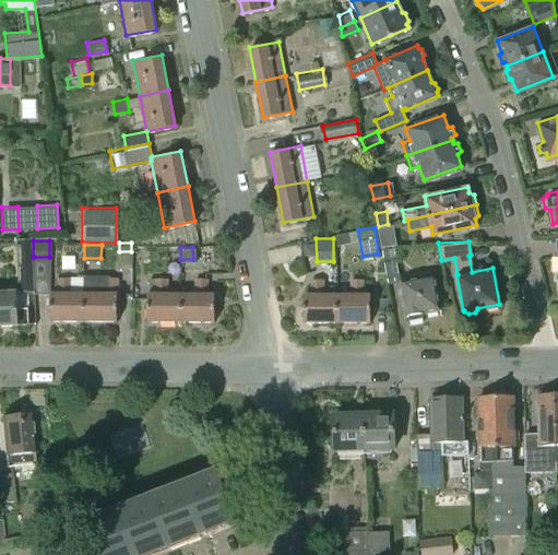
[(395,247),(381,248),(384,274),(399,272),(395,247)]
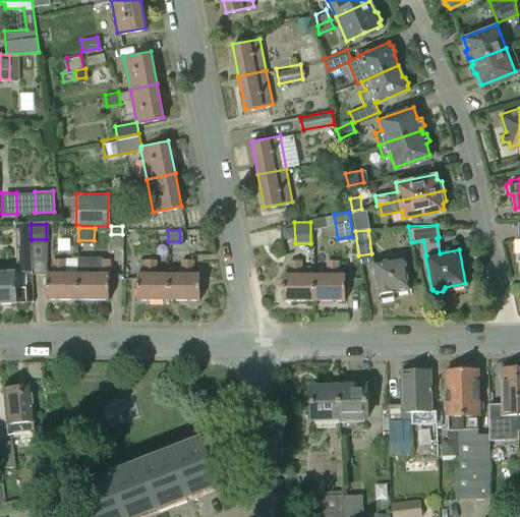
[(31,239),(32,260),(32,272),(46,272),(46,239),(32,239),(31,239)]
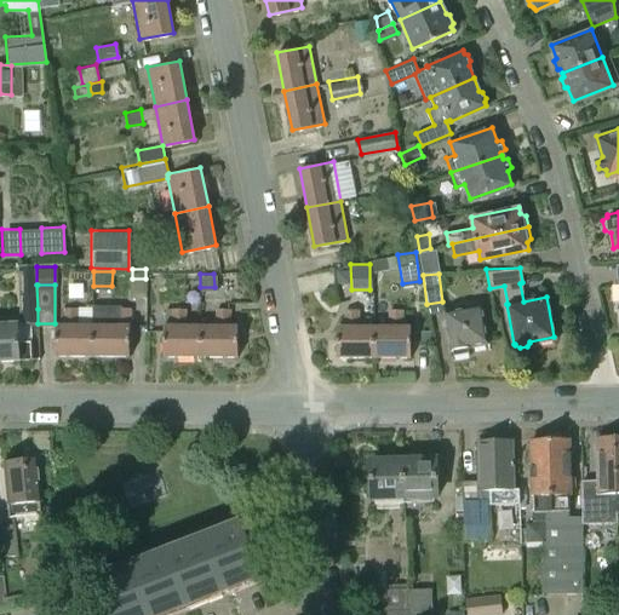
[(466,346),(488,343),(481,304),(443,311),(450,349),(453,349),(453,354),(468,351),(466,346)]
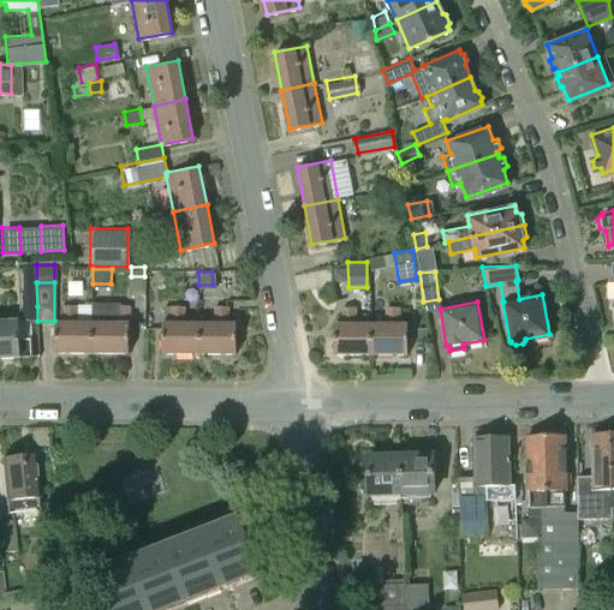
[(91,321),(91,352),(127,352),(127,322),(120,322),(120,305),(91,305),(91,321)]
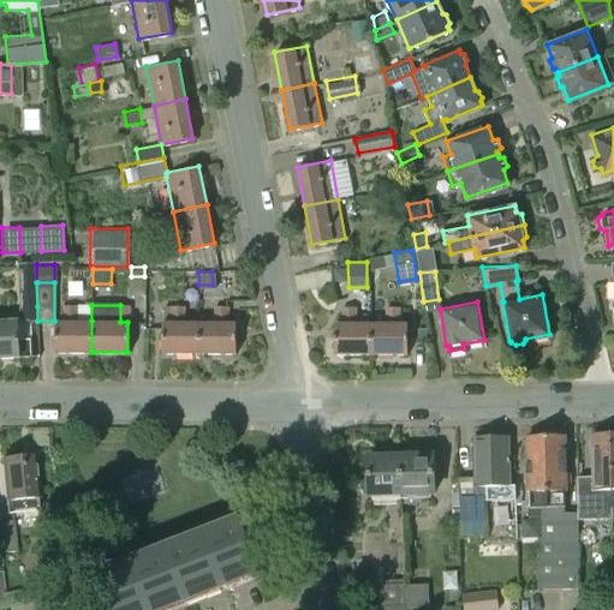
[(161,305),(161,352),(198,352),(198,321),(183,321),(183,305),(161,305)]
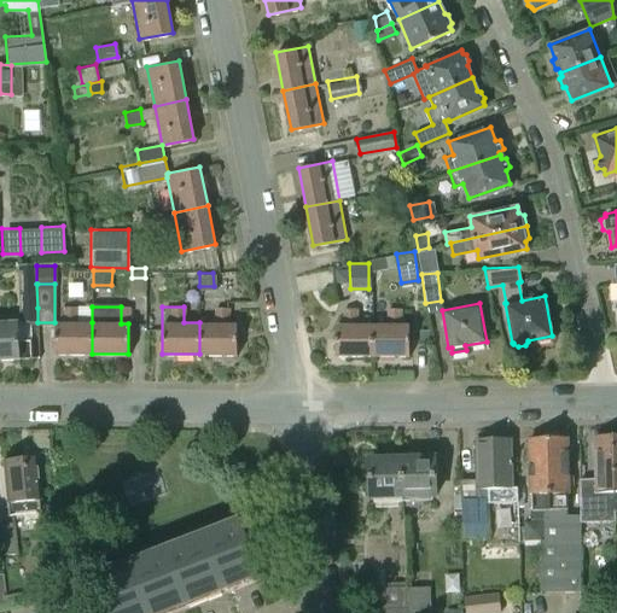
[(199,322),(199,354),(237,354),(237,323),(228,323),(228,307),(215,307),(215,322),(199,322)]
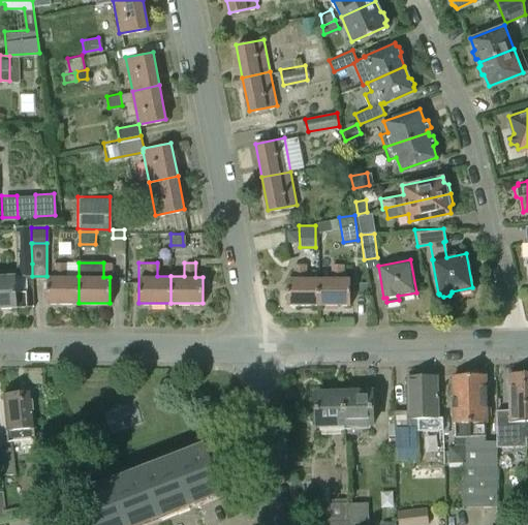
[(286,304),(318,304),(318,277),(305,277),(305,263),(294,264),(293,277),(286,277),(286,304)]
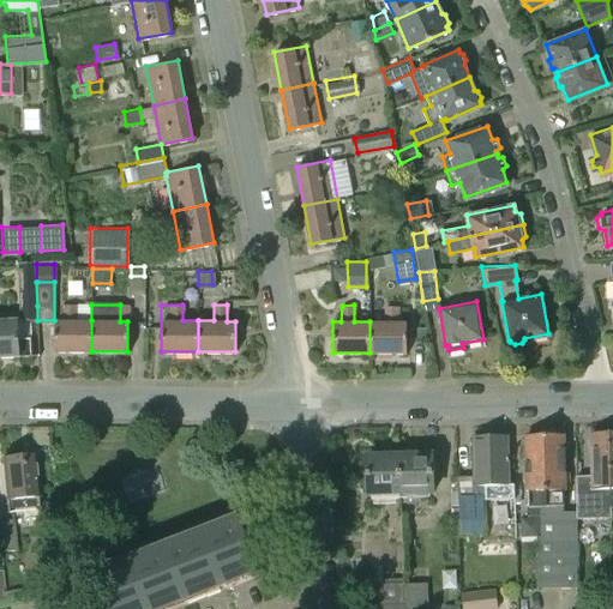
[(37,320),(37,306),(20,307),(20,319),(37,320)]
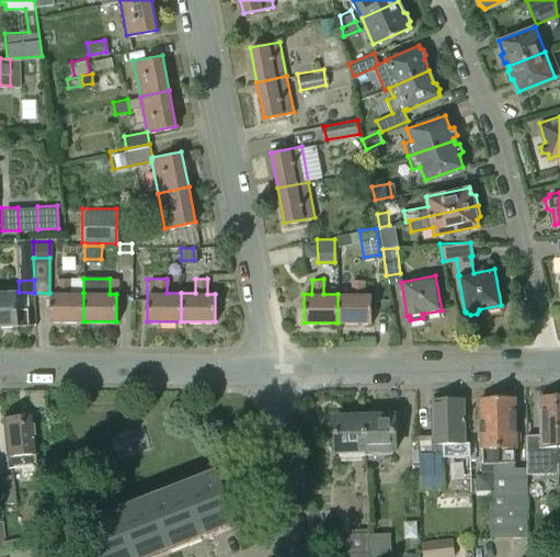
[(49,320),(83,321),(83,293),(70,293),(70,280),(57,280),(57,293),(49,293),(49,320)]
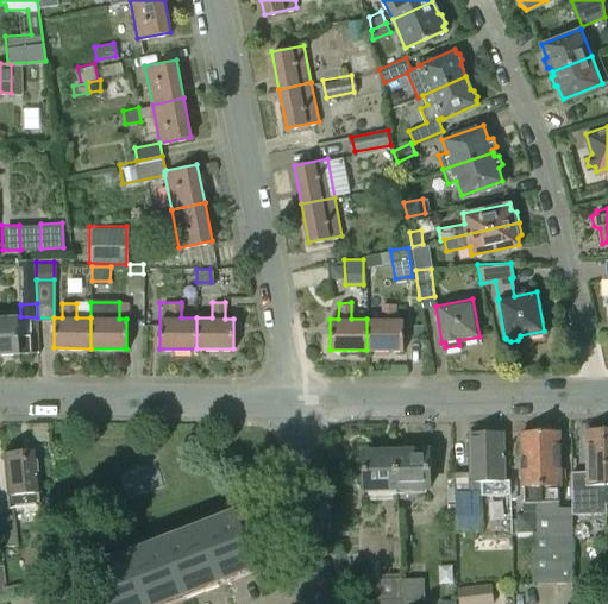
[(367,319),(367,350),(402,350),(402,320),(396,320),(396,303),(382,303),(382,319),(367,319)]
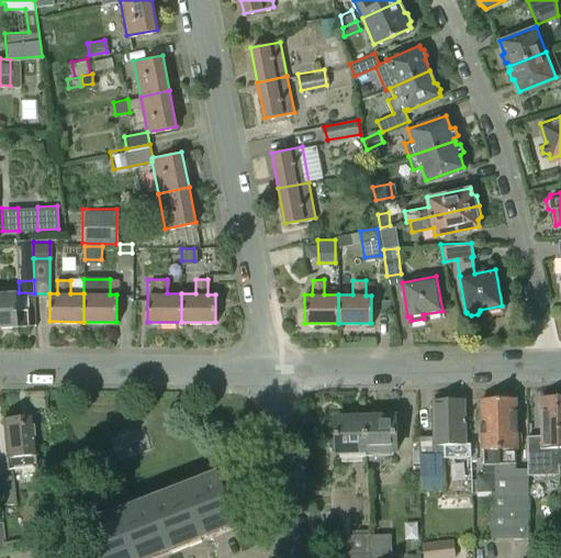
[(0,326),(18,325),(30,324),(29,309),(18,310),(17,293),(0,293),(0,326)]
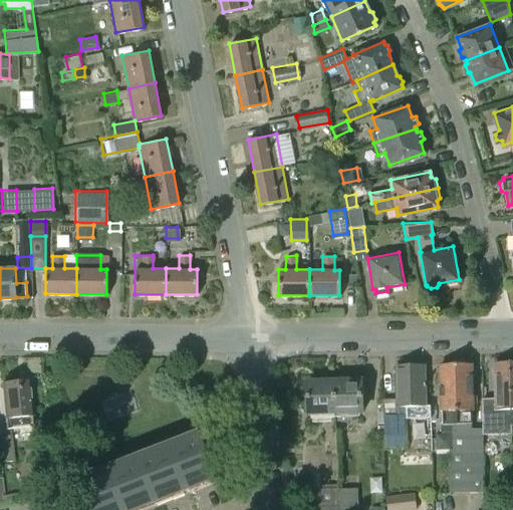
[(457,436),(456,490),(481,490),(481,427),(469,428),(469,423),(472,423),(471,410),(473,410),(471,362),(455,363),(457,436)]
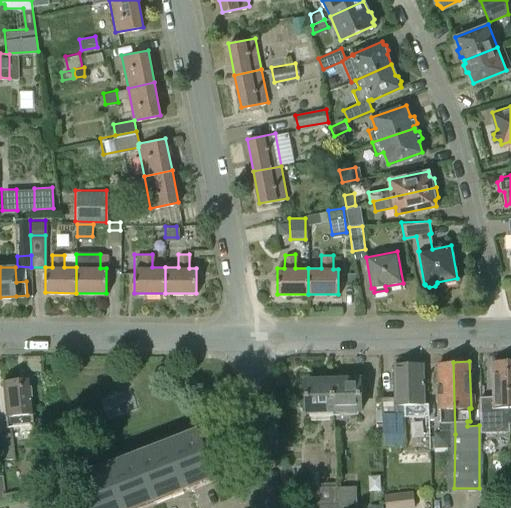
[(509,430),(507,361),(491,361),(492,395),(481,395),(482,431),(509,430)]
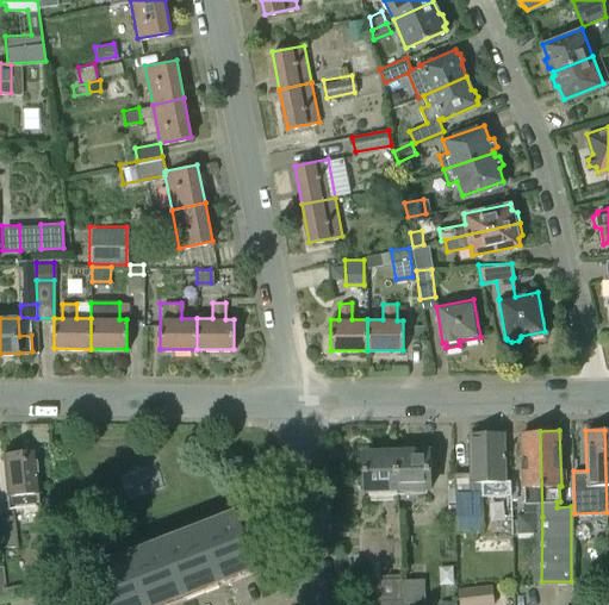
[(468,432),(470,471),(453,471),(455,513),(483,512),(482,496),(510,493),(510,481),(505,481),(504,431),(468,432)]
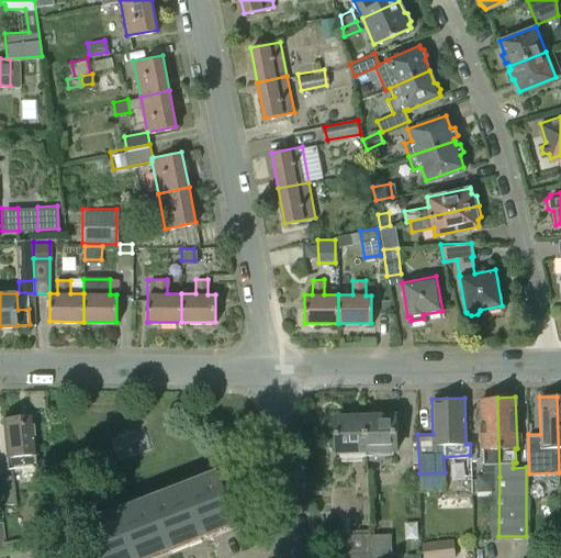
[(497,398),(480,398),(482,449),(483,449),(484,464),(494,464),(494,490),(491,490),(491,536),(498,536),(500,477),(497,398)]
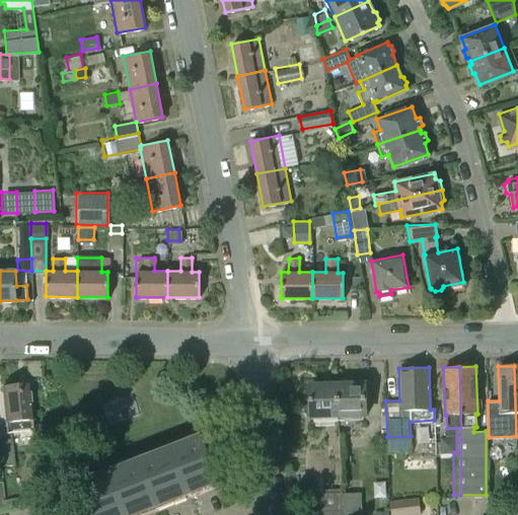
[(26,383),(1,385),(4,421),(6,421),(7,433),(15,432),(16,444),(31,443),(26,383)]
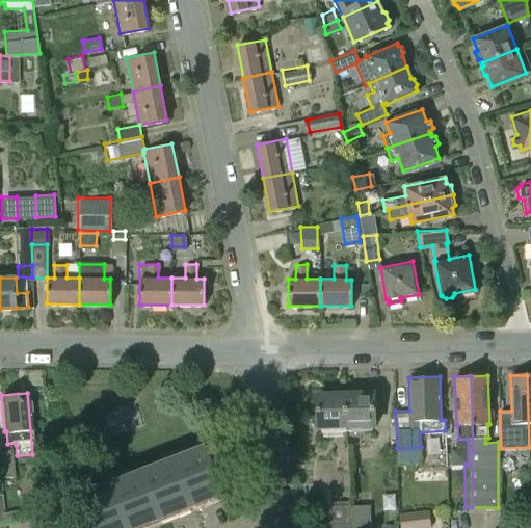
[(373,393),(347,394),(347,426),(374,425),(373,393)]
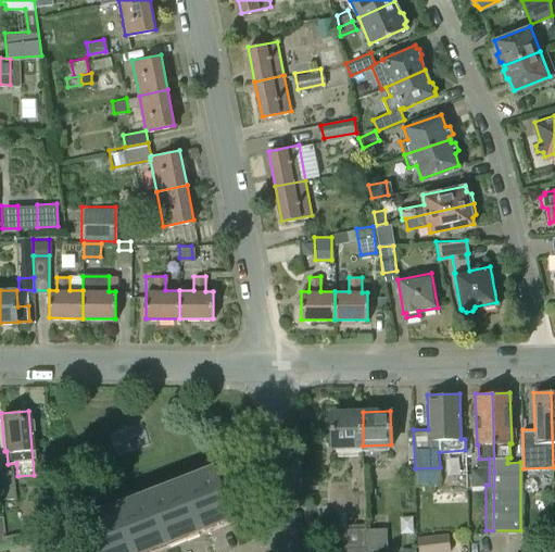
[(363,412),(331,413),(332,447),(363,446),(363,412)]
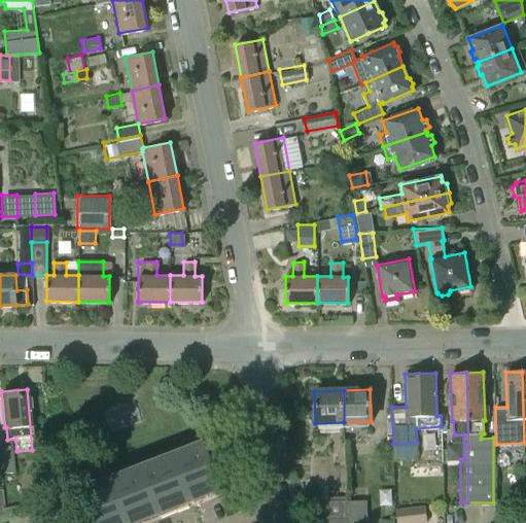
[(134,397),(103,405),(106,421),(137,415),(134,397)]
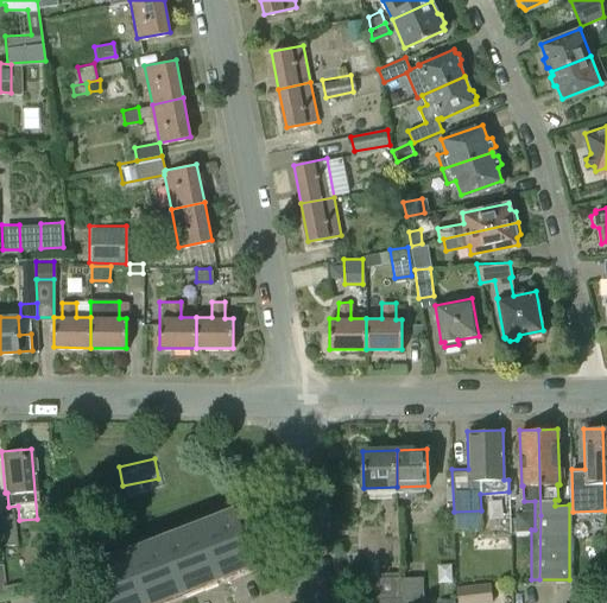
[(89,565),(103,602),(160,602),(258,565),(235,509),(89,565)]
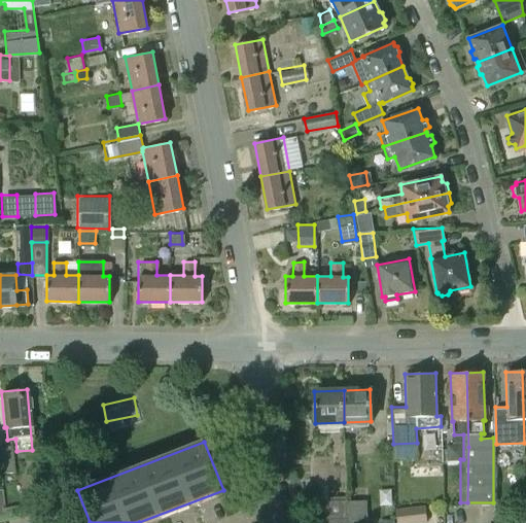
[(0,473),(11,472),(9,445),(0,445),(0,473)]
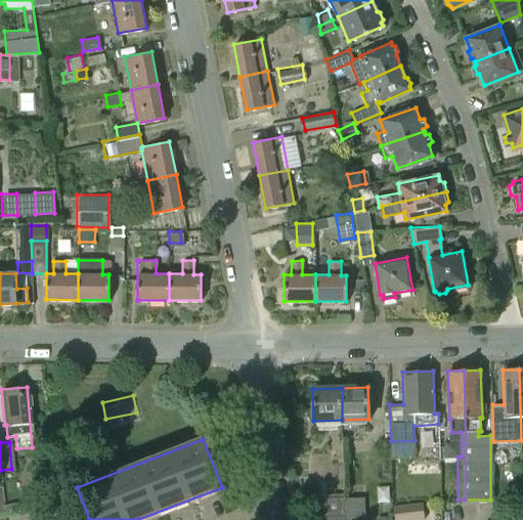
[(318,496),(318,513),(344,512),(344,496),(344,495),(318,496)]
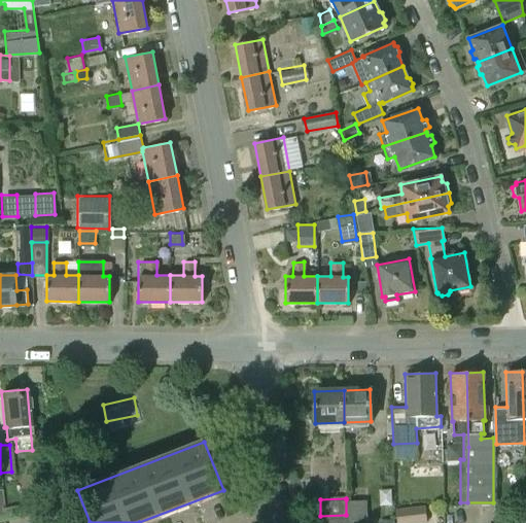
[(394,506),(396,522),(419,522),(426,522),(423,501),(394,506)]
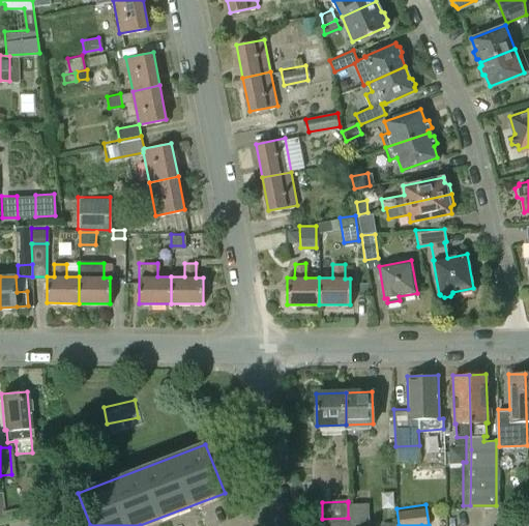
[(496,525),(511,525),(511,519),(504,513),(496,520),(496,525)]
